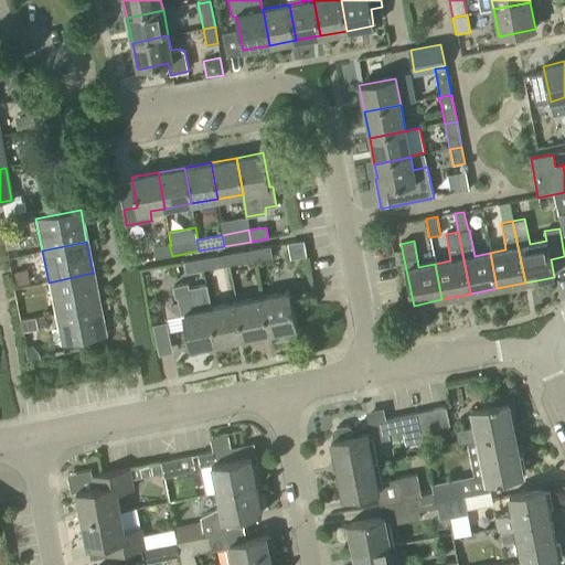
[(155,258),(172,256),(169,244),(153,247),(155,258)]
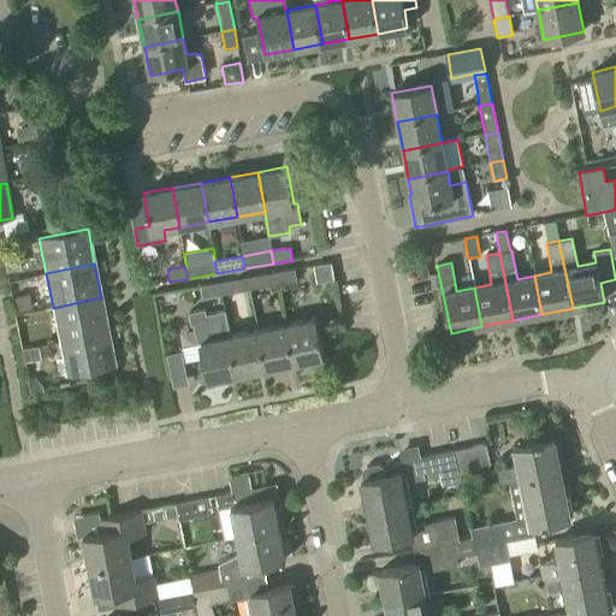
[(276,272),(278,284),(297,282),(295,268),(276,272)]
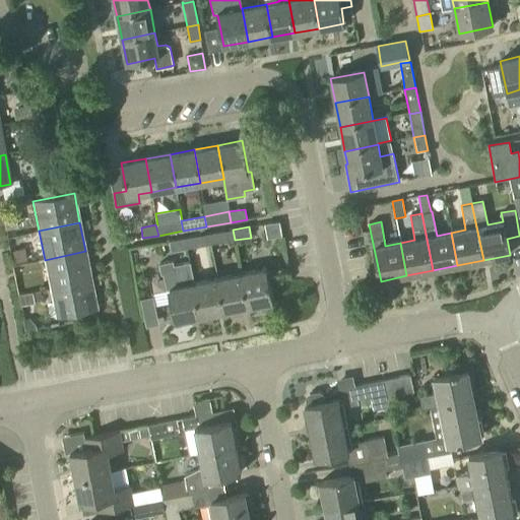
[(210,244),(235,240),(233,230),(208,234),(210,244)]
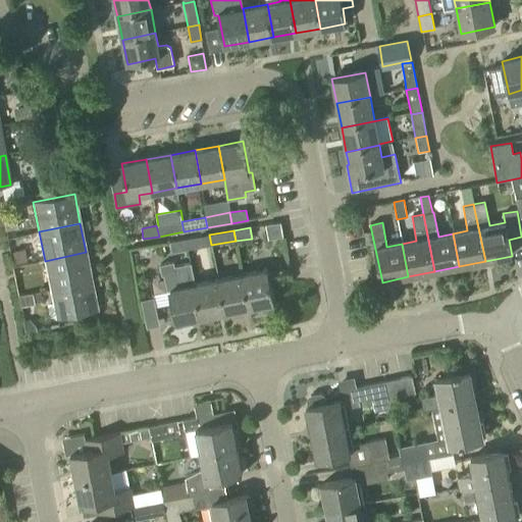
[(189,249),(211,245),(209,235),(187,239),(189,249)]
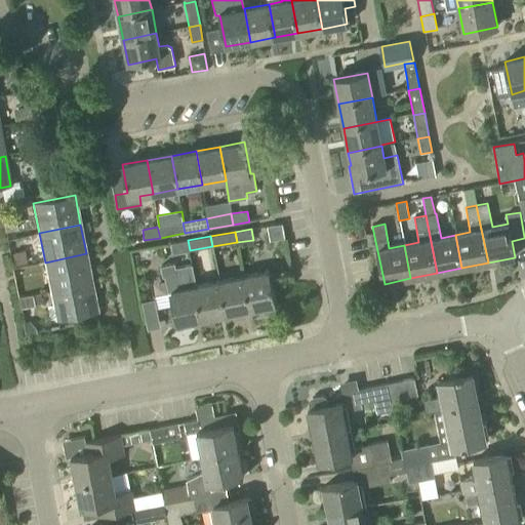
[(172,253),(190,250),(188,240),(170,243),(172,253)]
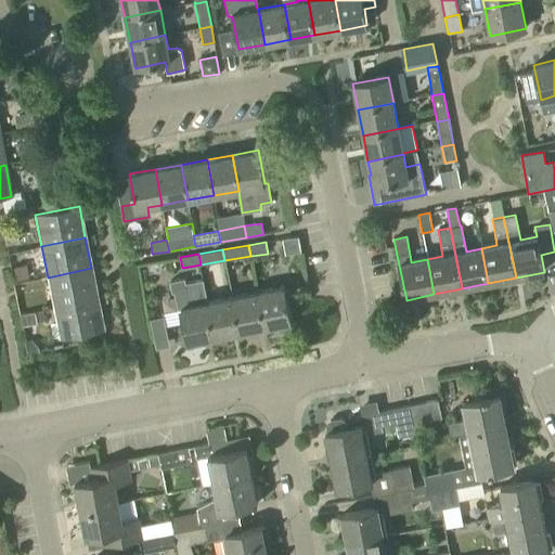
[(54,308),(98,299),(91,268),(48,278),(54,308)]
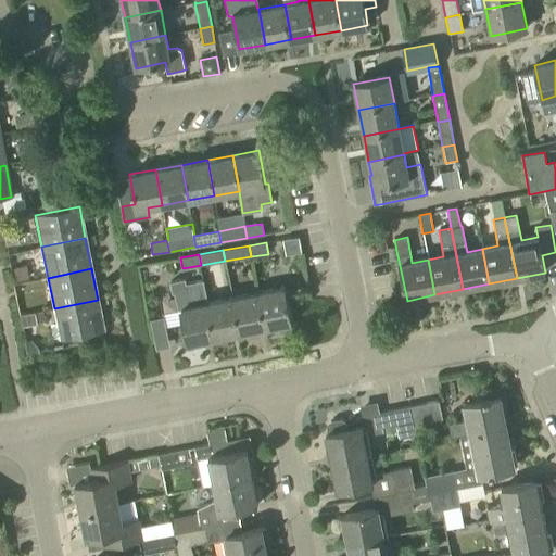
[(181,310),(188,343),(214,338),(207,303),(202,280),(185,285),(184,279),(169,282),(172,293),(174,293),(177,311),(181,310)]
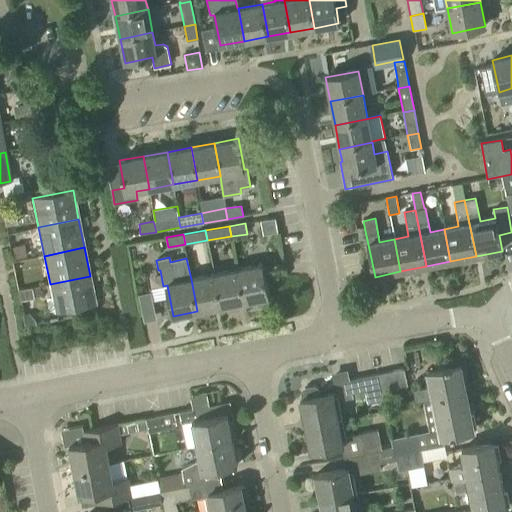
[(239,277),(244,301),(269,296),(262,264),(237,269),(239,277)]
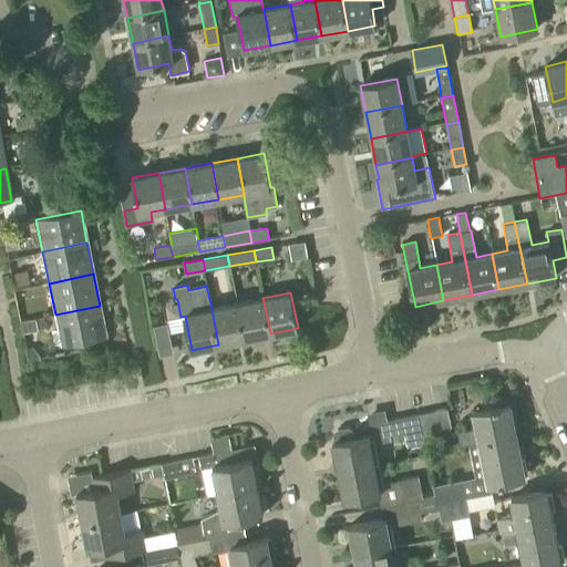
[(245,339),(270,333),(265,307),(263,298),(237,303),(245,339)]
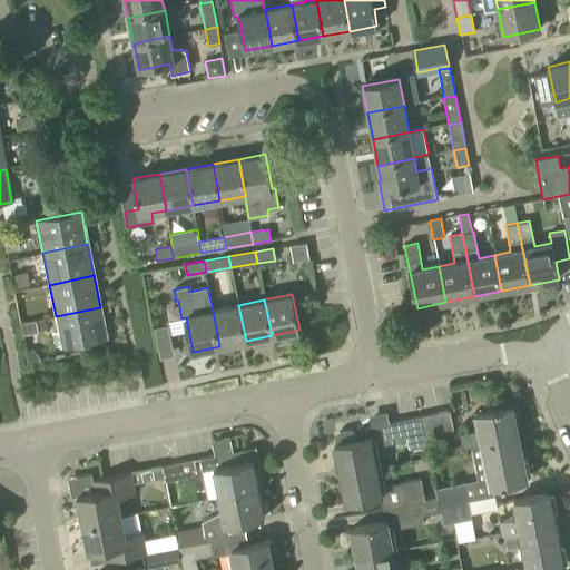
[(219,346),(246,341),(238,305),(214,310),(213,311),(219,346)]
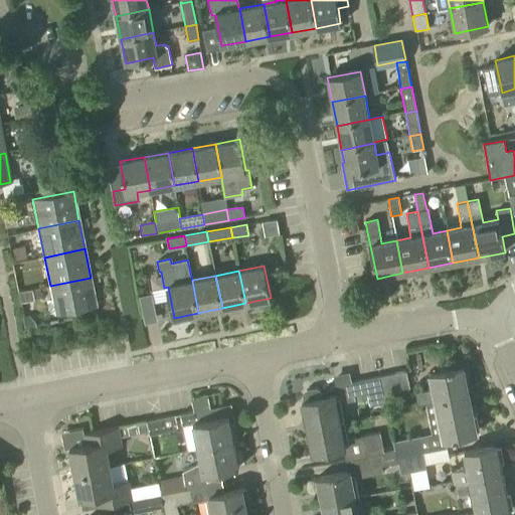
[(91,278),(50,286),(56,315),(97,307),(91,278)]
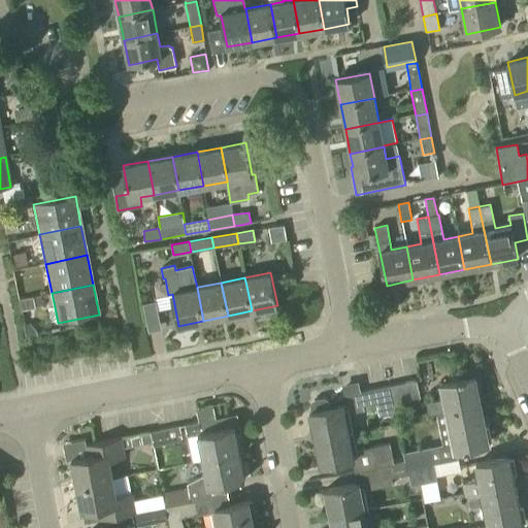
[(467,420),(483,417),(474,377),(440,385),(443,398),(426,402),(429,416),(434,415),(447,411),(464,407),(467,420)]
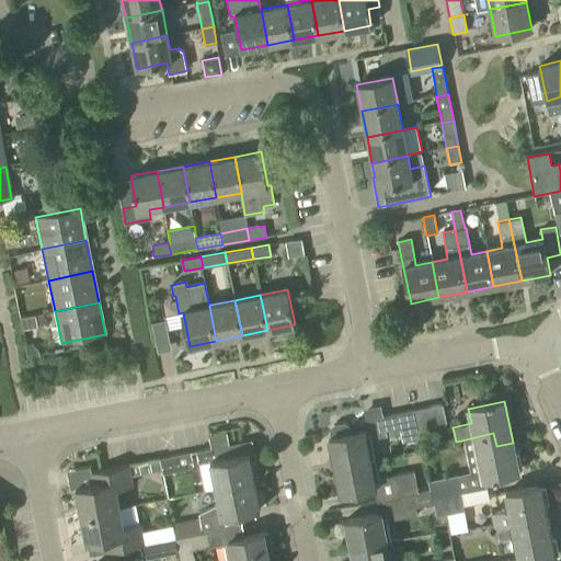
[(418,424),(414,410),(382,416),(380,404),(363,409),(369,439),(387,436),(386,431),(418,424)]
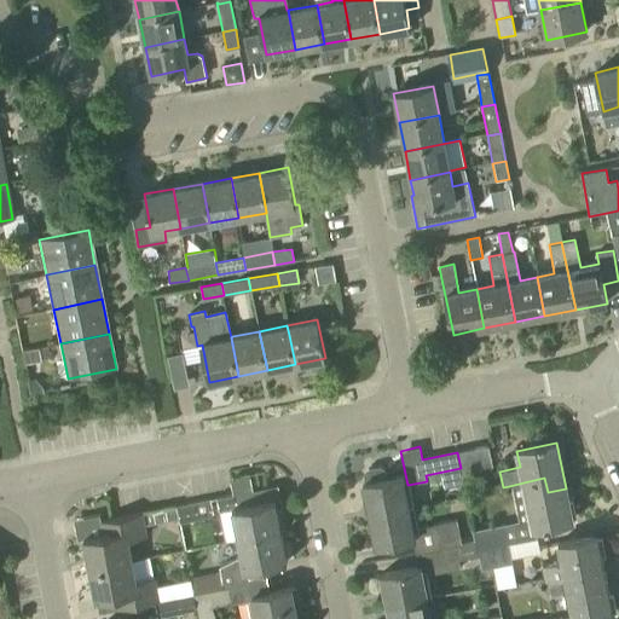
[(457,452),(461,468),(462,473),(492,466),(489,446),(457,452)]
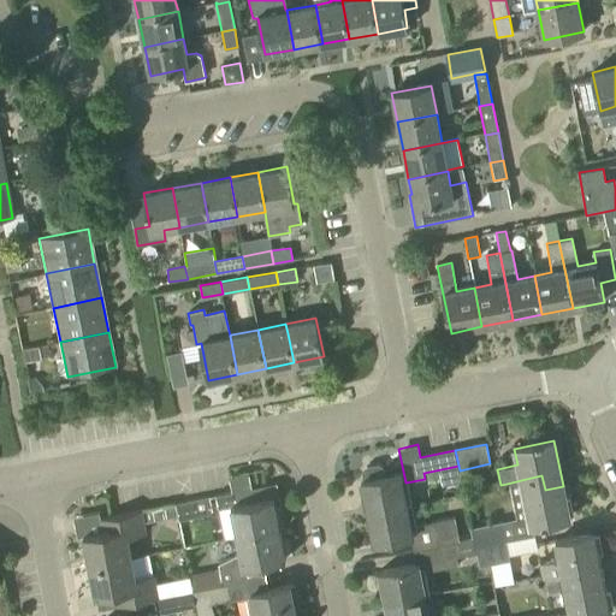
[(366,513),(406,504),(400,473),(385,475),(384,468),(379,463),(366,467),(362,472),(363,480),(360,481),(366,513)]
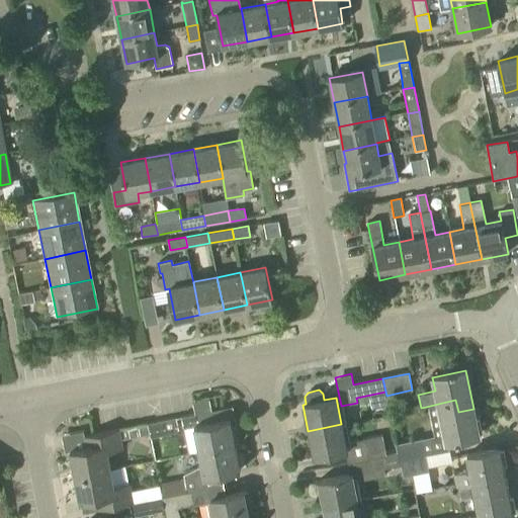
[(198,451),(234,444),(229,417),(213,420),(209,399),(192,402),(194,414),(181,416),(183,428),(193,426),(198,451)]
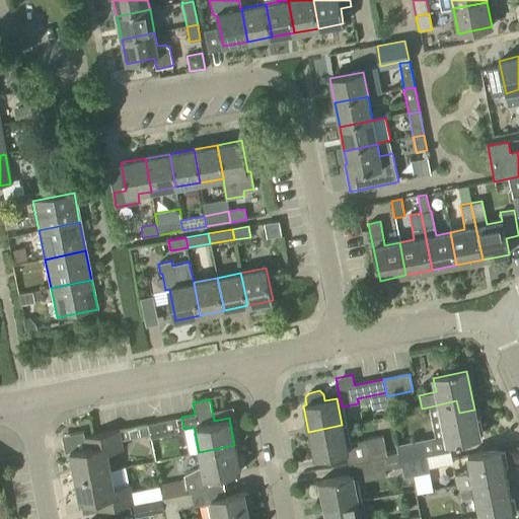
[(450,442),(479,436),(474,410),(459,413),(456,400),(439,404),(445,435),(448,434),(450,442)]
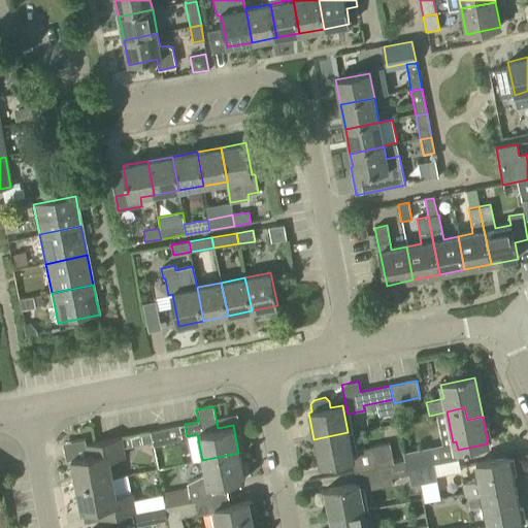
[(154,447),(179,441),(182,438),(179,426),(151,432),(154,447)]
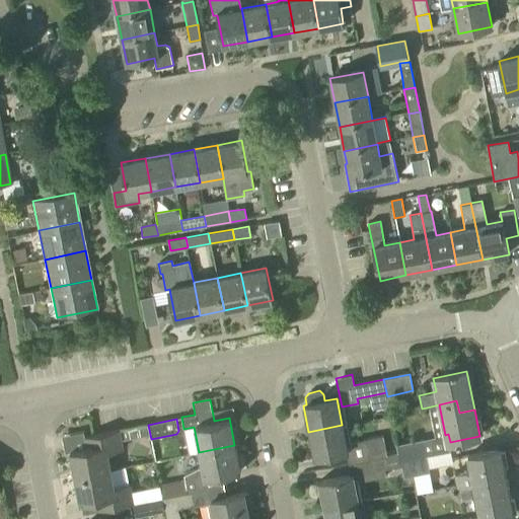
[(387,456),(386,455),(382,436),(346,443),(342,425),(308,432),(314,457),(346,451),(348,463),(367,460),(387,456)]
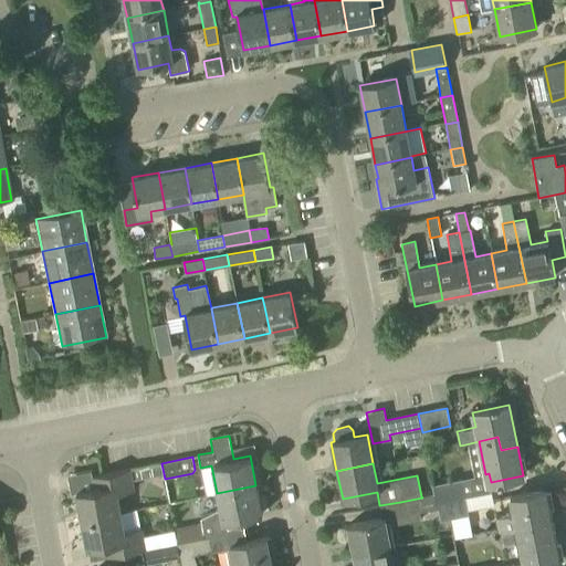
[(136,480),(158,475),(156,464),(134,468),(136,480)]
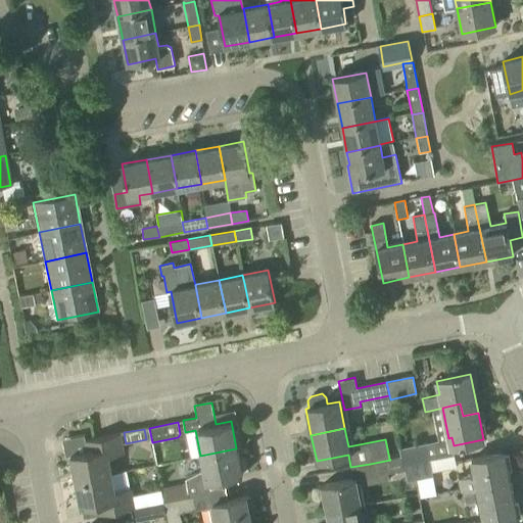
[(76,481),(111,474),(108,456),(124,453),(120,433),(84,440),(86,450),(69,454),(76,481)]
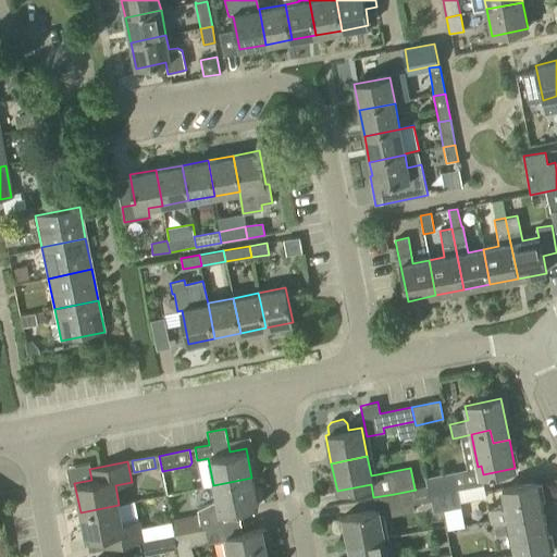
[(428,485),(426,485),(429,495),(458,489),(455,471),(425,478),(428,485)]
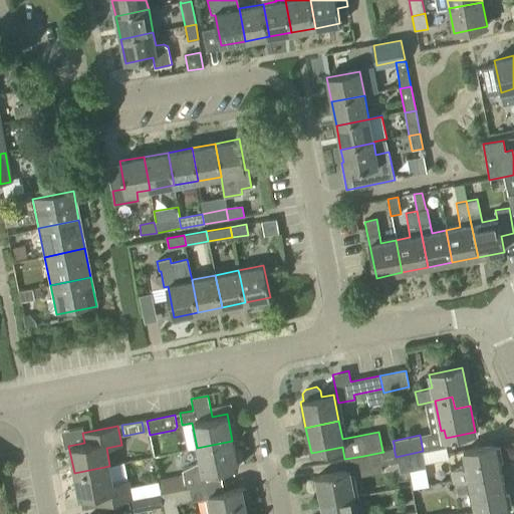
[(186,488),(210,484),(214,483),(212,472),(237,467),(232,441),(197,448),(200,463),(183,471),(186,488)]
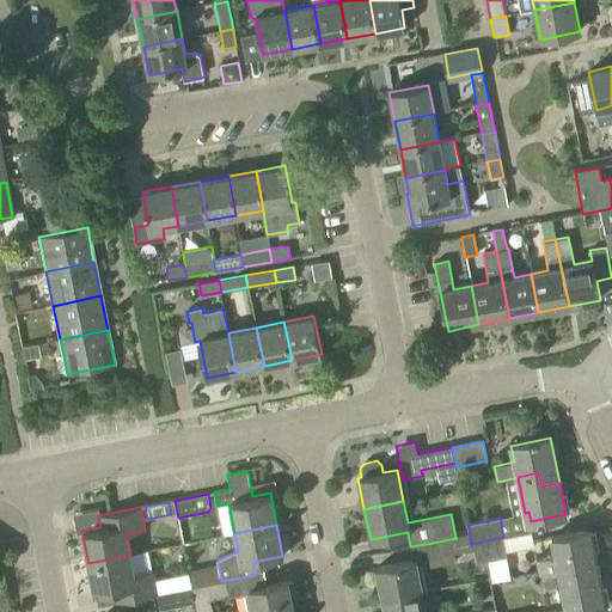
[(581,580),(599,576),(589,530),(551,537),(555,555),(534,558),(538,574),(543,573),(543,574),(579,567),(581,580)]
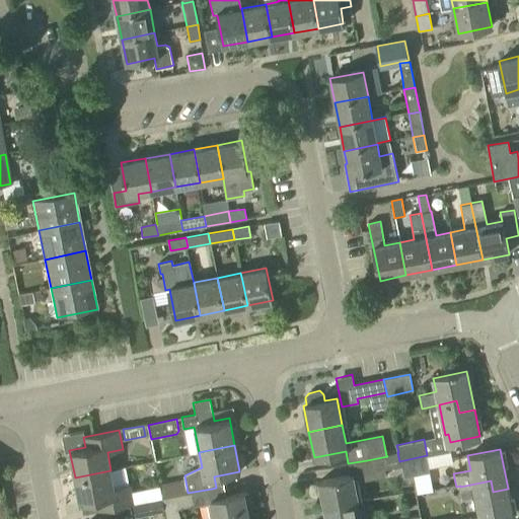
[(367,460),(370,471),(318,482),(323,508),(357,502),(354,483),(386,476),(385,469),(400,466),(399,461),(397,452),(386,455),(387,456),(367,460)]
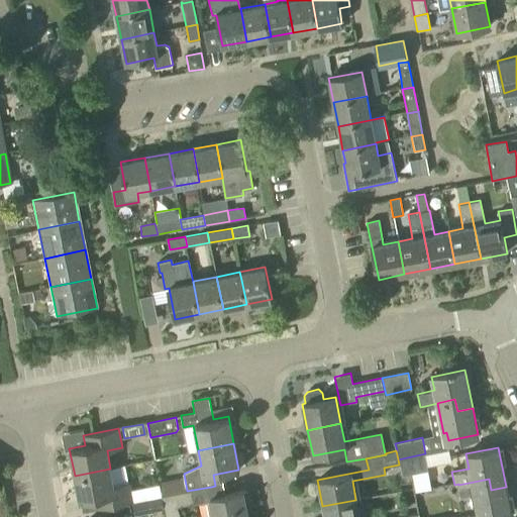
[(437,466),(458,464),(457,450),(436,452),(437,466)]
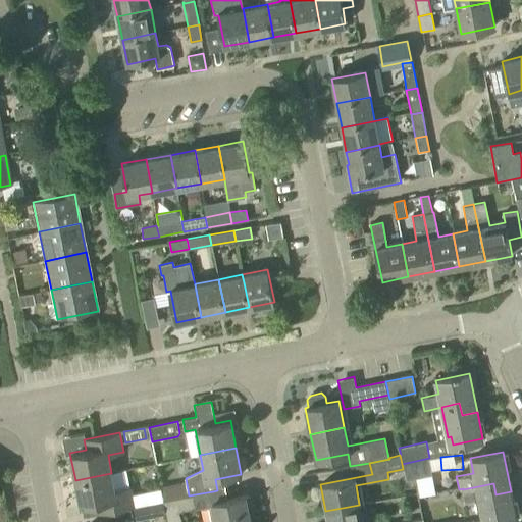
[(402,464),(403,469),(404,469),(407,480),(433,475),(432,471),(429,458),(402,464)]
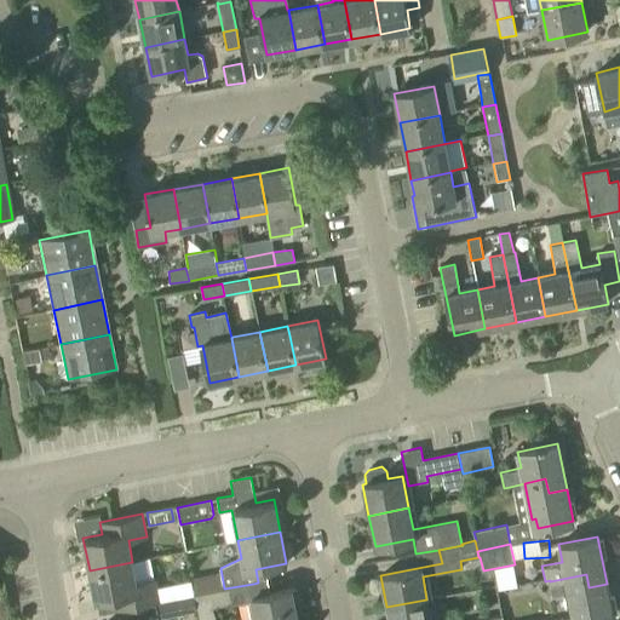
[(132,562),(90,570),(96,601),(115,597),(118,609),(159,602),(155,579),(137,583),(132,562)]
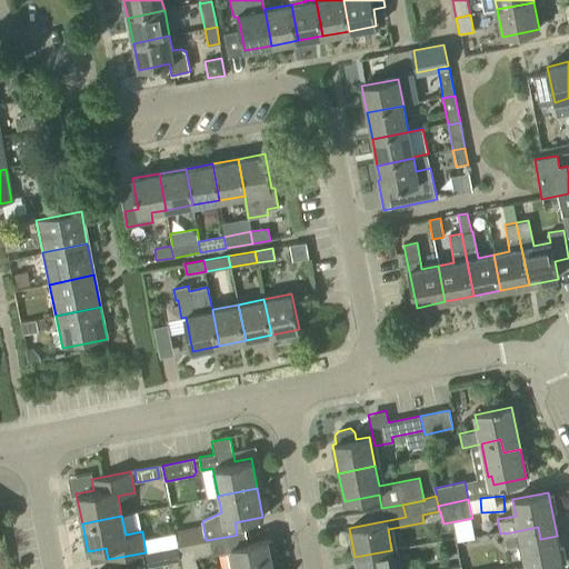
[(463,520),(467,540),(483,538),(480,518),(463,520)]
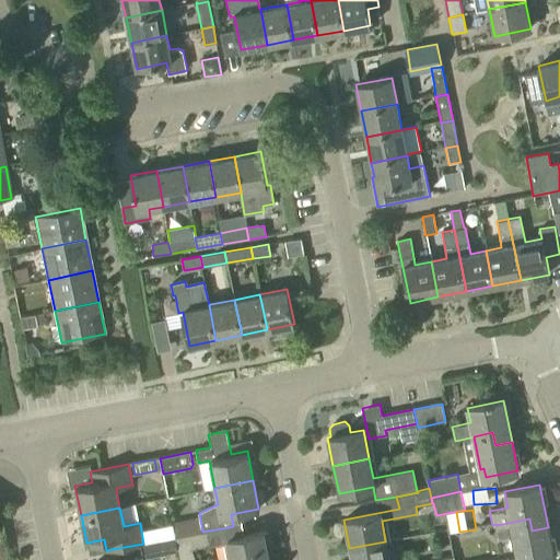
[(531,559),(553,556),(548,527),(532,531),(529,518),(497,525),(499,539),(513,536),(517,557),(500,559),(531,559)]
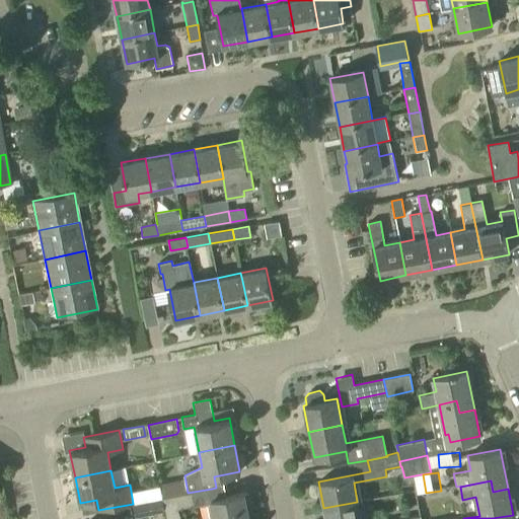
[(249,496),(245,493),(214,500),(212,489),(188,493),(162,498),(164,512),(165,518),(180,518),(178,508),(210,502),(213,518),(248,518),(246,510),(248,509),(251,506),(249,496)]
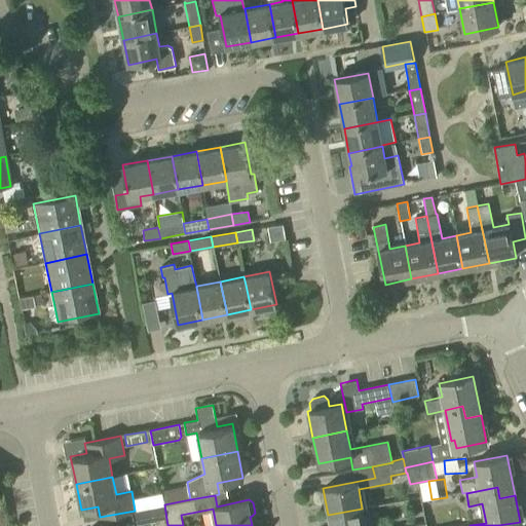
[(138,525),(166,519),(164,504),(135,511),(138,525)]
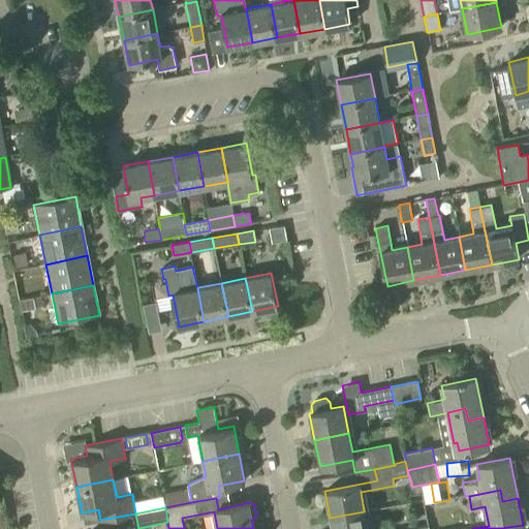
[(367,528),(364,511),(330,518),(332,528),(367,528)]
